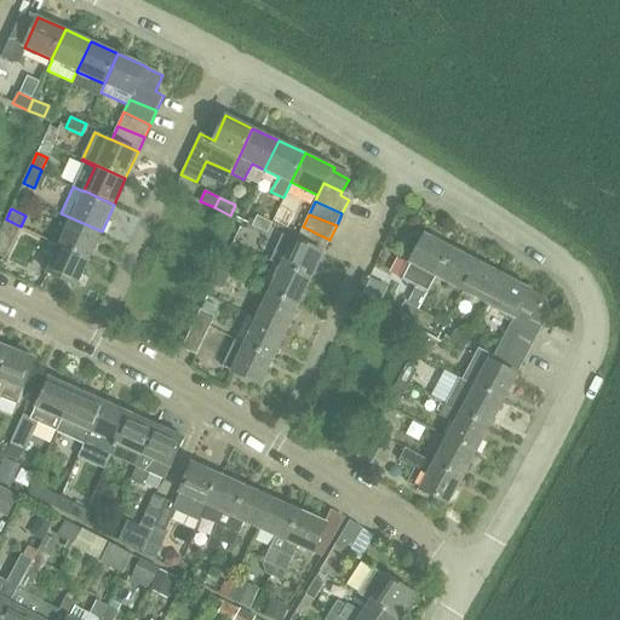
[(268,234),(273,223),(257,216),(252,225),(268,234)]
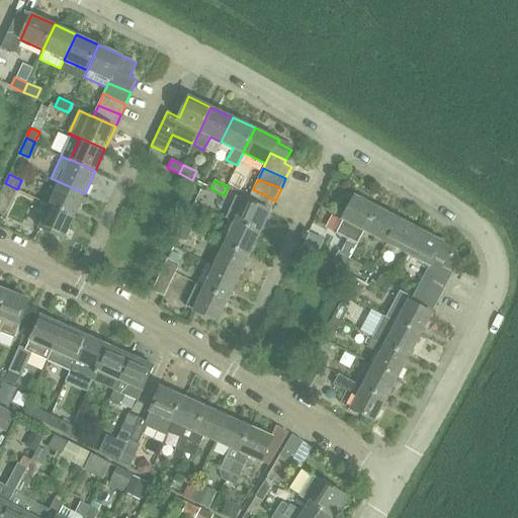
[(60,182),(50,203),(75,214),(85,193),(60,182)]
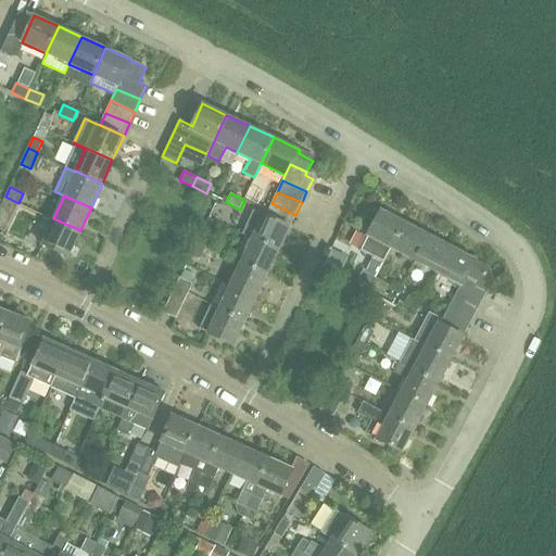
[(5,197),(0,207),(0,229),(4,232),(19,203),(5,197)]
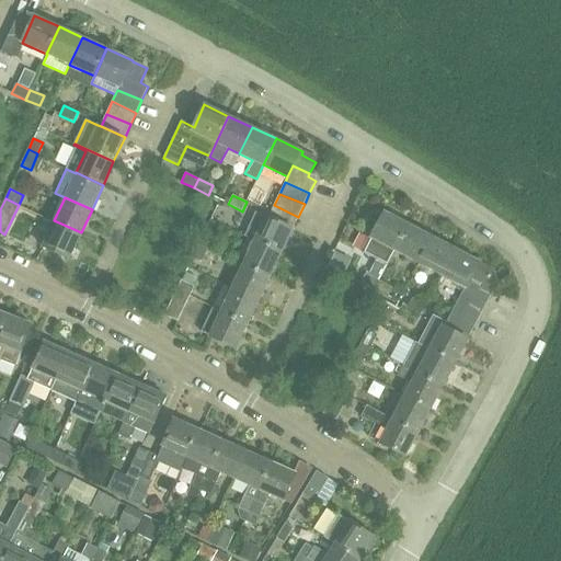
[(274,205),(267,217),(293,229),(298,217),(274,205)]
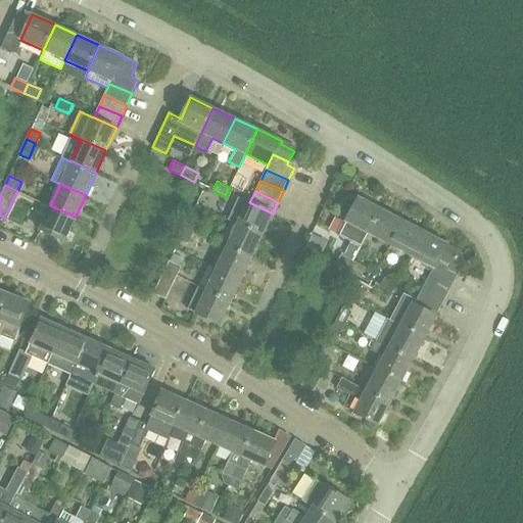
[(238,197),(228,220),(237,224),(263,235),(273,214),(249,202),(248,201),(238,197)]
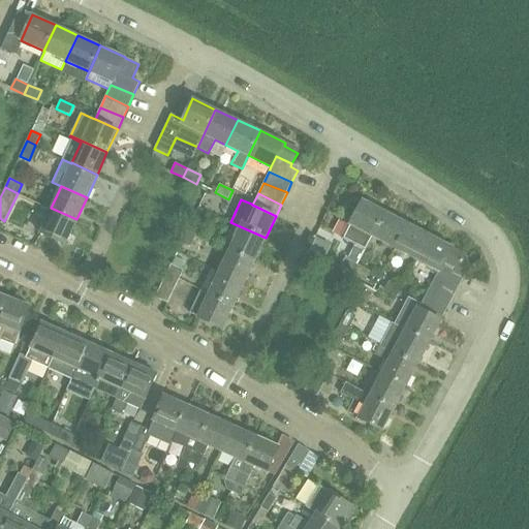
[(345,257),(340,267),(351,273),(356,263),(371,237),(384,212),(363,200),(362,204),(358,201),(354,200),(351,200),(349,201),(347,204),(346,206),(345,209),(347,213),(350,216),(353,218),(343,239),(354,245),(347,258),(345,258),(346,257),(345,257)]
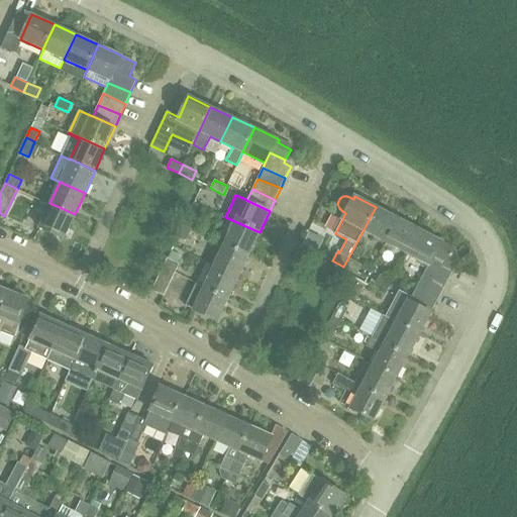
[(36,208),(45,212),(39,226),(65,238),(75,214),(49,203),(39,199),(36,208)]
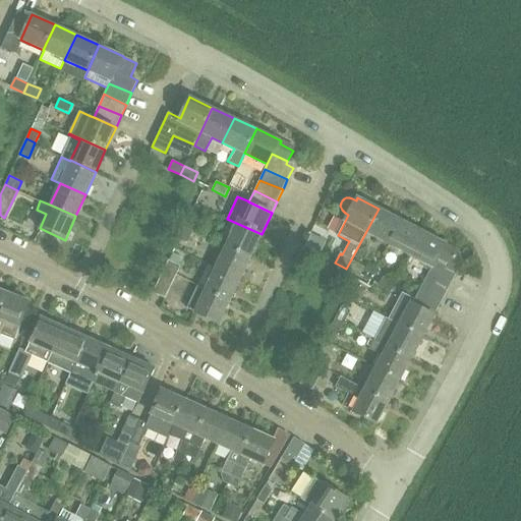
[(379,209),(365,233),(387,244),(400,220),(379,209)]
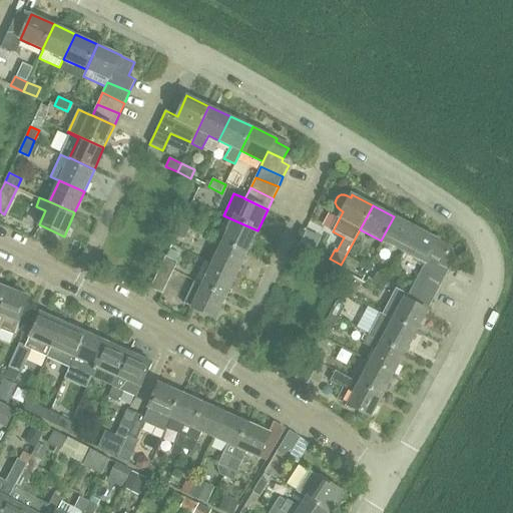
[(187,209),(181,221),(190,225),(196,213),(187,209)]
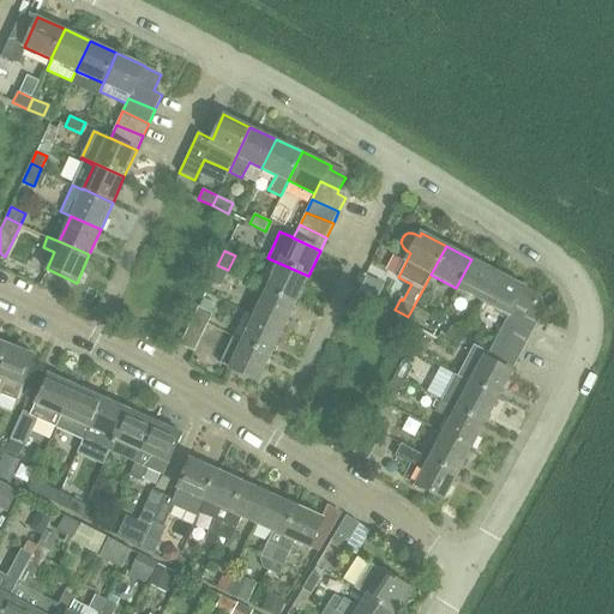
[(471,259),(456,288),(482,301),(497,272),(471,259)]
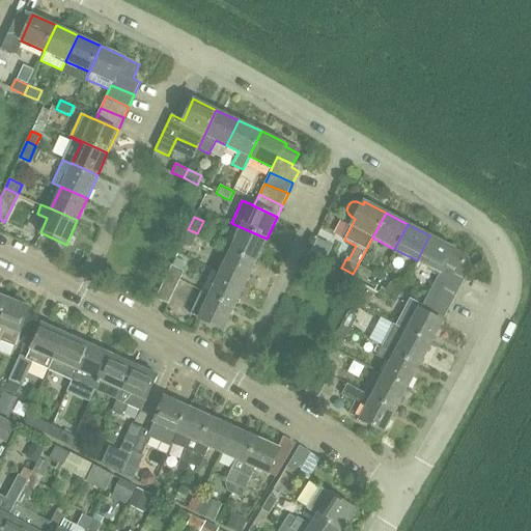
[(241,227),(230,249),(256,261),(267,239),(241,227)]
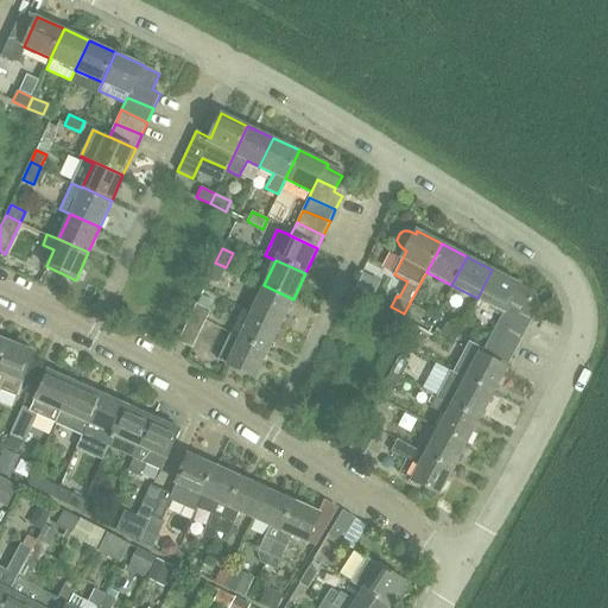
[(355,285),(377,297),(385,280),(379,278),(384,268),(368,260),(355,285)]
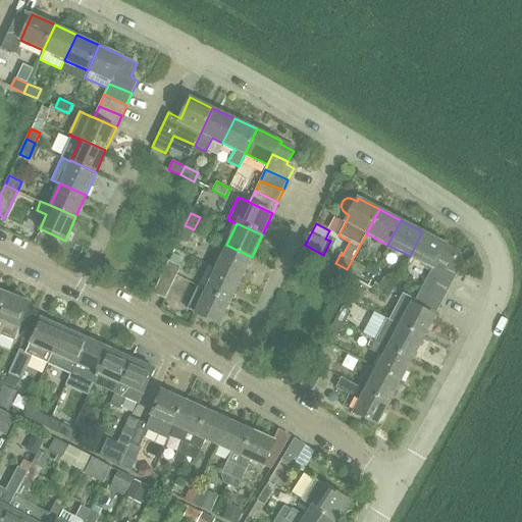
[(194,229),(185,225),(178,239),(188,243),(194,229)]
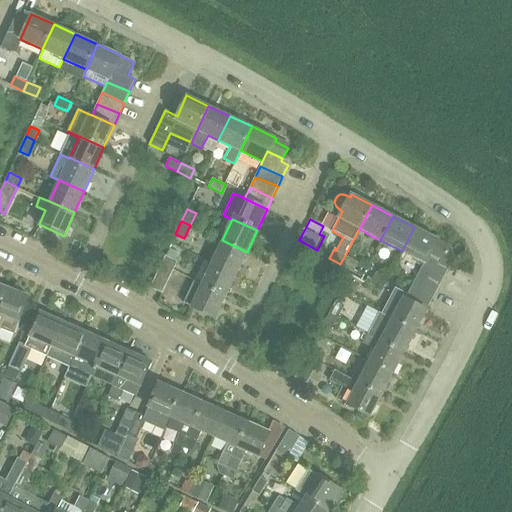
[(414,227),(402,251),(424,263),(430,252),(443,259),(450,247),(437,240),(438,239),(414,227)]
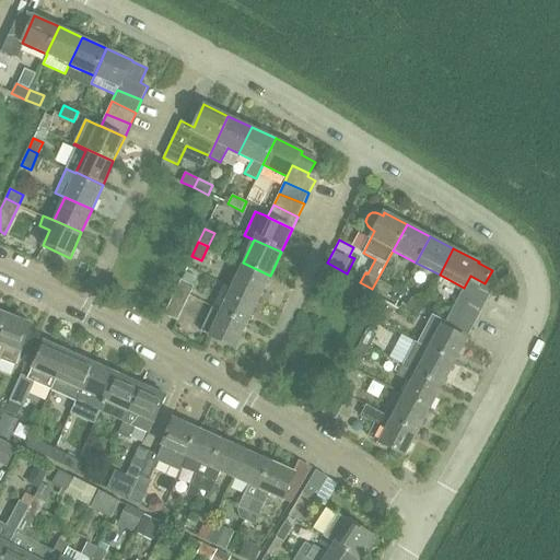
[(243,263),(232,287),(258,299),(270,276),(243,263)]
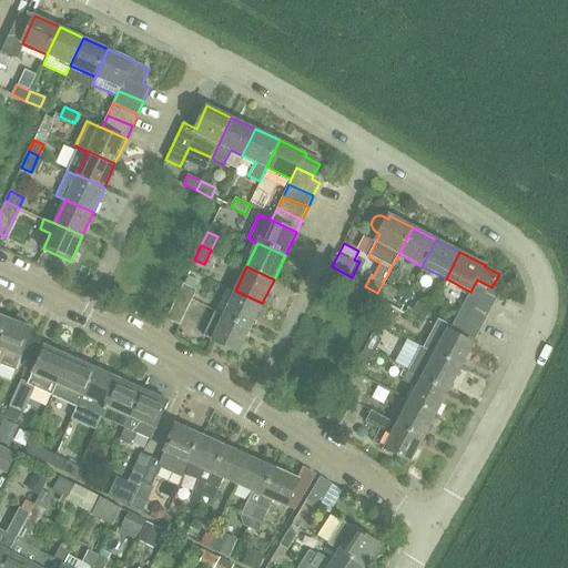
[(470,292),(468,295),(490,307),(499,293),(492,288),(492,287),(477,280),(470,292)]
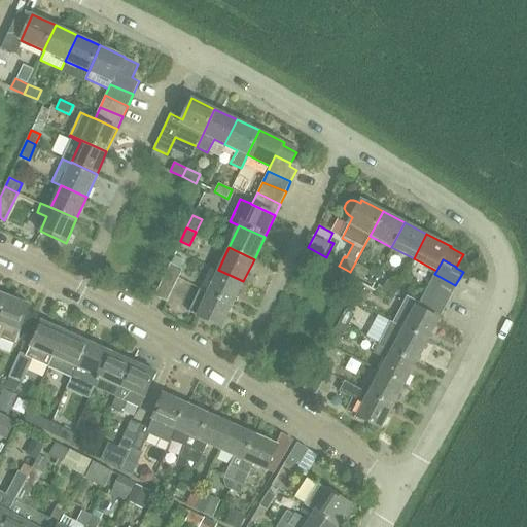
[(170,262),(166,273),(178,279),(183,269),(170,262)]
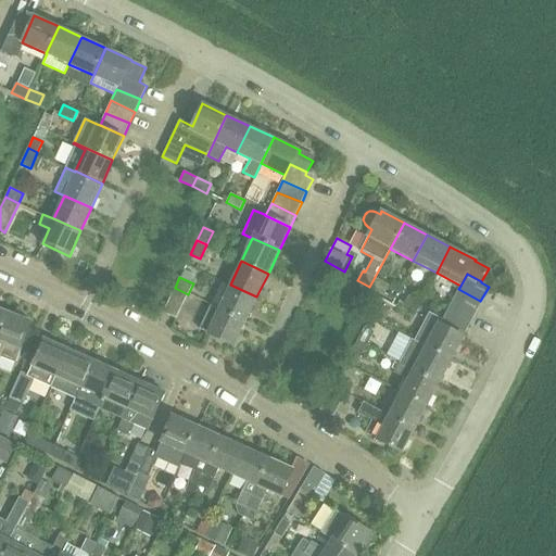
[(375,277),(369,287),(384,294),(389,285),(375,277)]
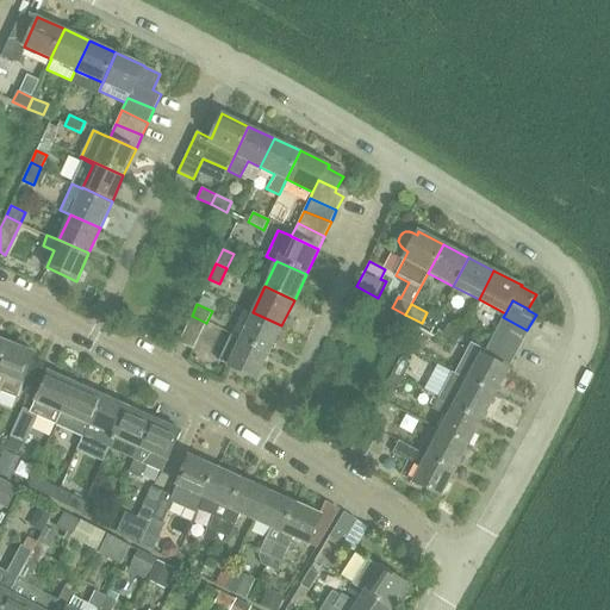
[(253,312),(241,338),(269,352),(281,325),(253,312)]
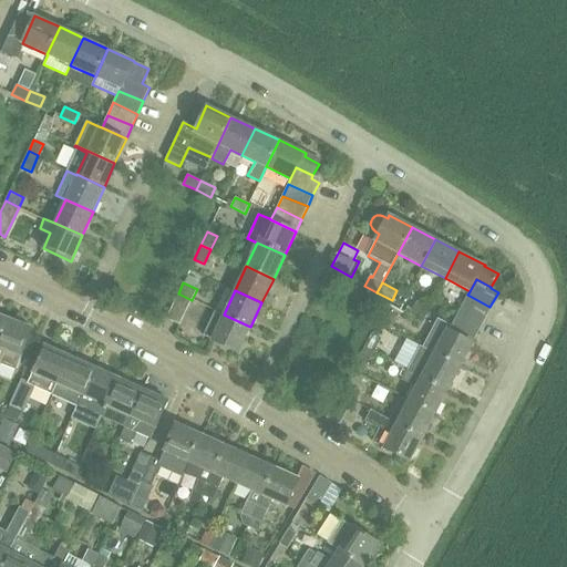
[(192,300),(178,294),(166,319),(179,325),(192,300)]
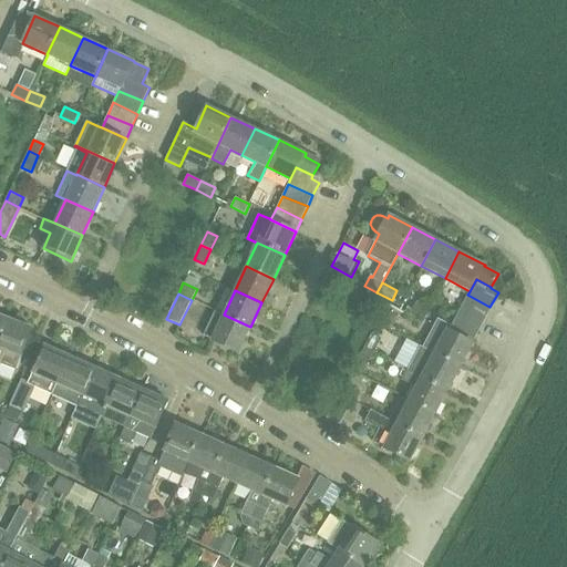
[(467,295),(462,306),(484,319),(490,307),(467,295)]
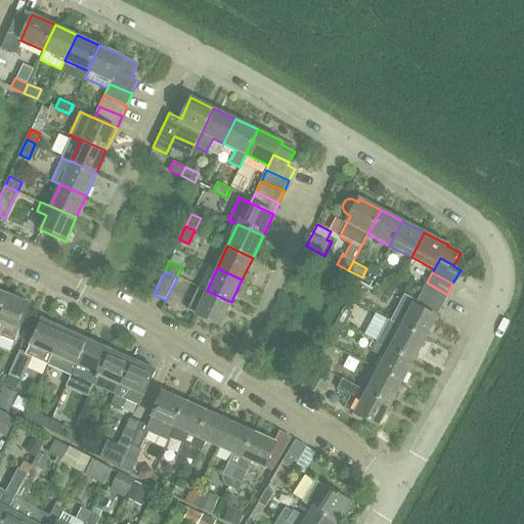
[(381,287),(393,294),(398,285),(385,278),(381,287)]
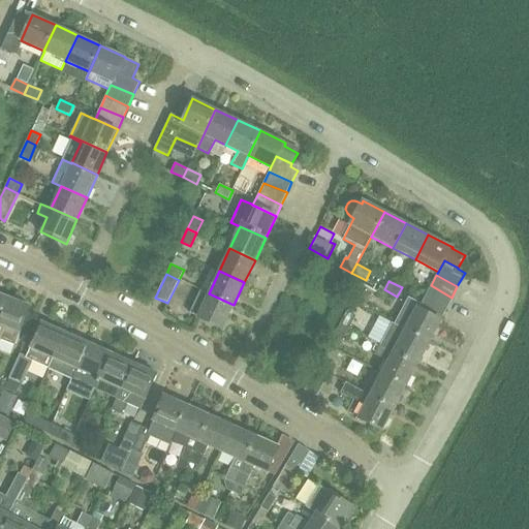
[(431,285),(425,297),(445,308),(452,298),(431,285)]
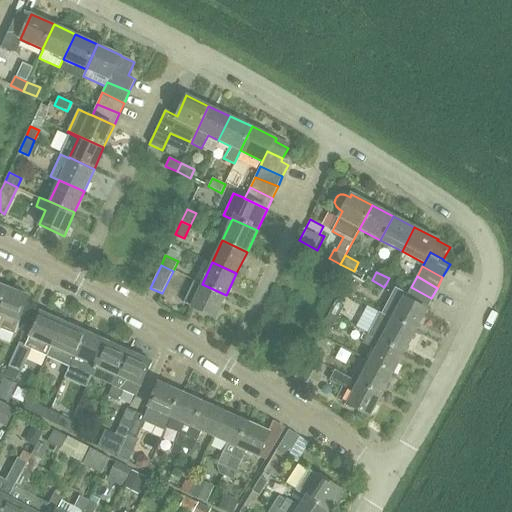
[(352,298),(359,285),(347,279),(341,291),(352,298)]
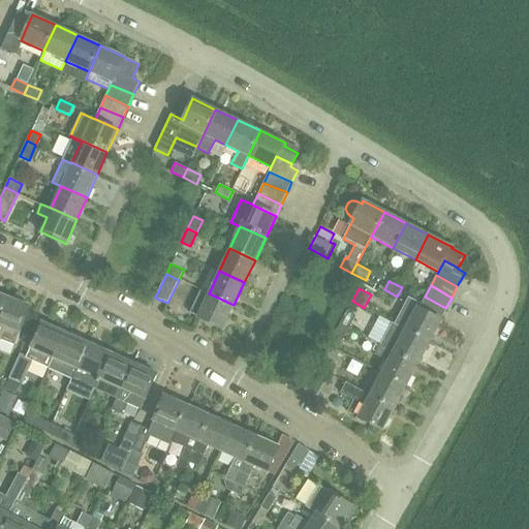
[(189,312),(198,315),(197,316),(222,329),(234,305),(209,293),(200,289),(189,312)]
